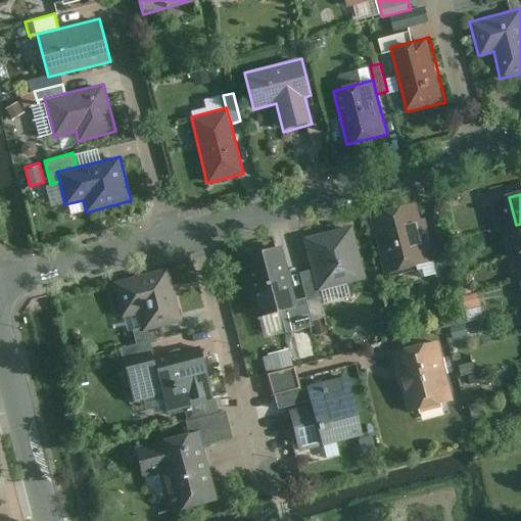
[(431,244),(419,202),(371,216),(388,274),(436,261),(431,244)]
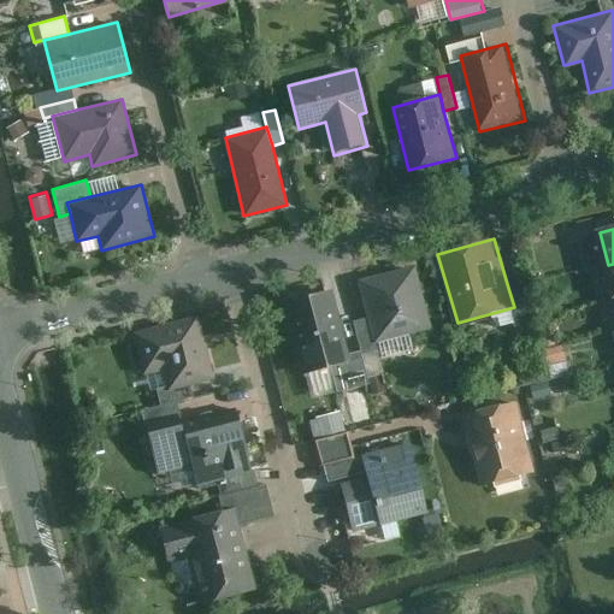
[(432,326),(415,265),(358,279),(367,317),(375,342),(378,341),(432,326)]
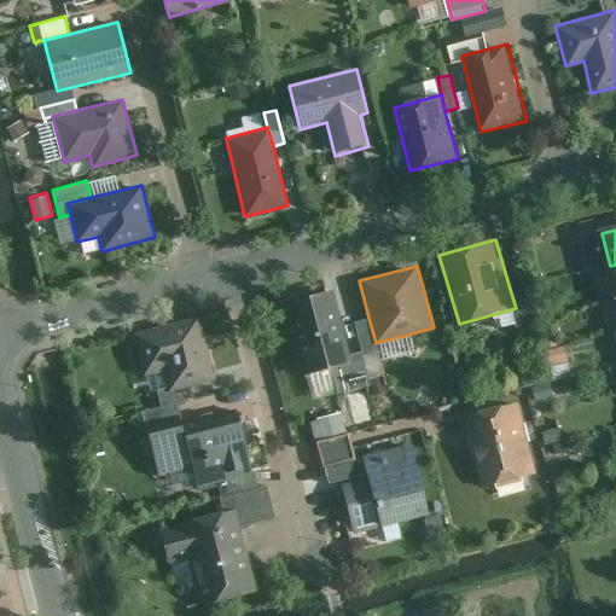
[(532,283),(510,289),(516,308),(519,324),(540,317),(532,283)]
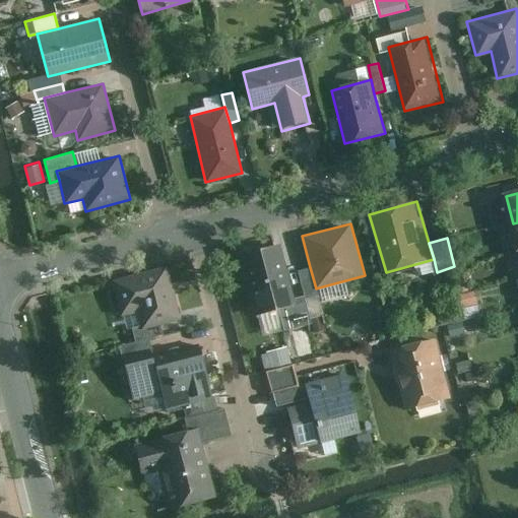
[(294,299),(278,242),(237,253),(254,318),(279,311),(296,307),(294,299)]
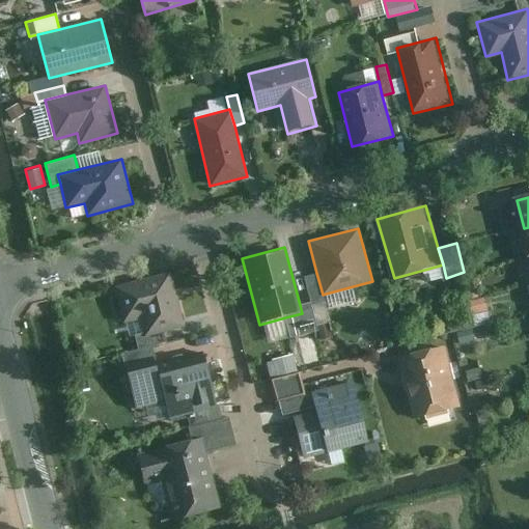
[(184,327),(170,272),(114,285),(122,323),(139,318),(142,333),(143,336),(163,332),(184,327)]
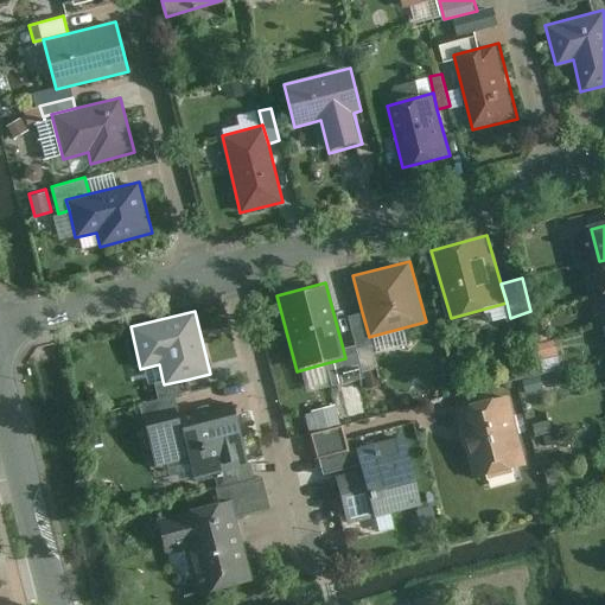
[(348,316),(356,345),(374,342),(373,336),(369,337),(362,312),(348,316)]
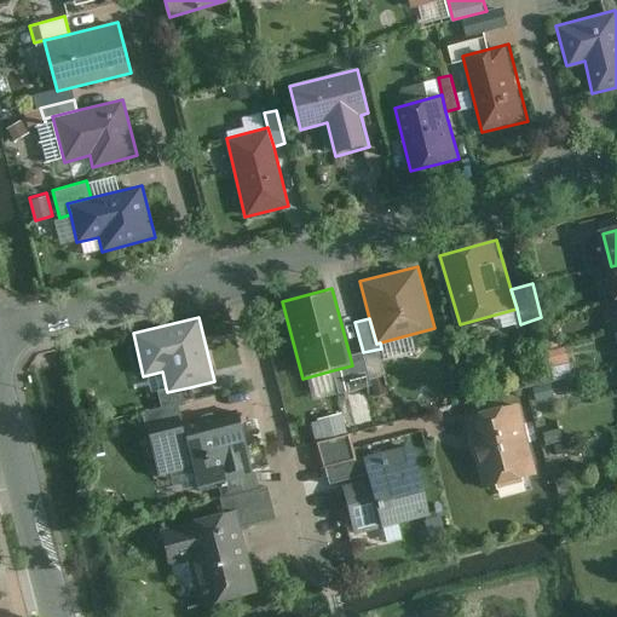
[(363,352),(350,356),(352,365),(333,370),(339,395),(370,386),(363,352)]
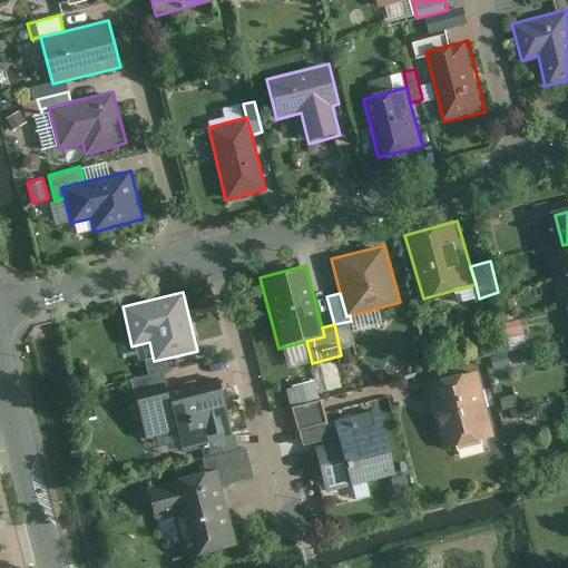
[(178,368),(175,356),(154,361),(153,358),(144,360),(148,375),(164,371),(178,368)]
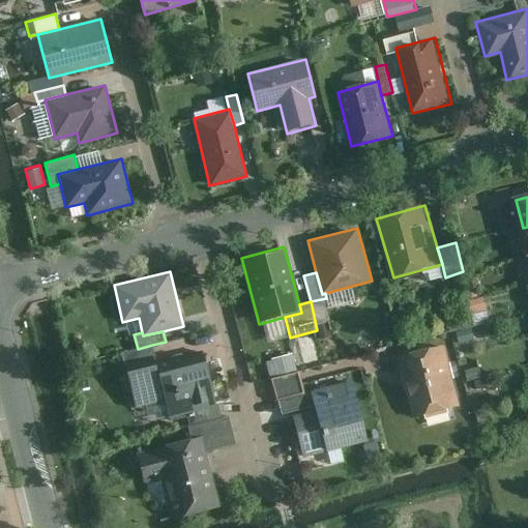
[(156,362),(152,345),(138,349),(123,352),(127,370),(156,362)]
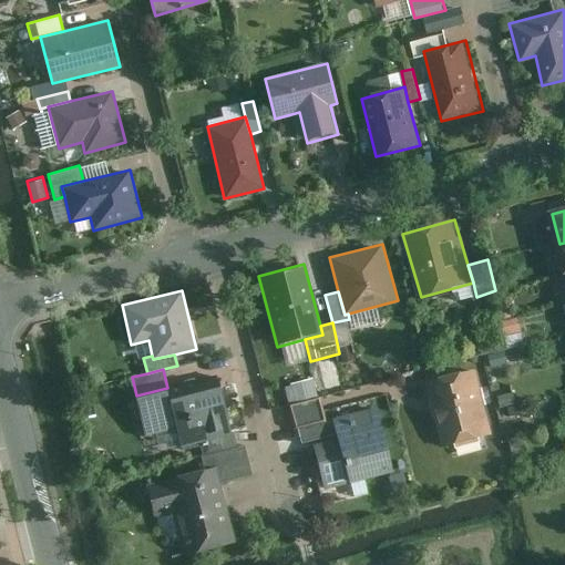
[(494,434),(478,369),(427,382),(443,448),(494,434)]
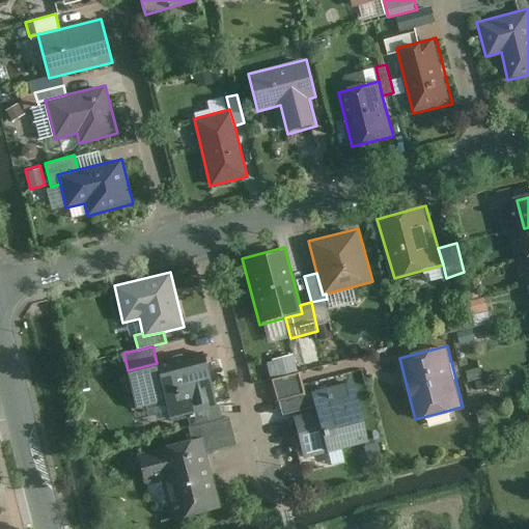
[(170,420),(217,407),(203,353),(157,363),(128,370),(122,377),(126,392),(133,394),(136,409),(166,401),(170,420)]
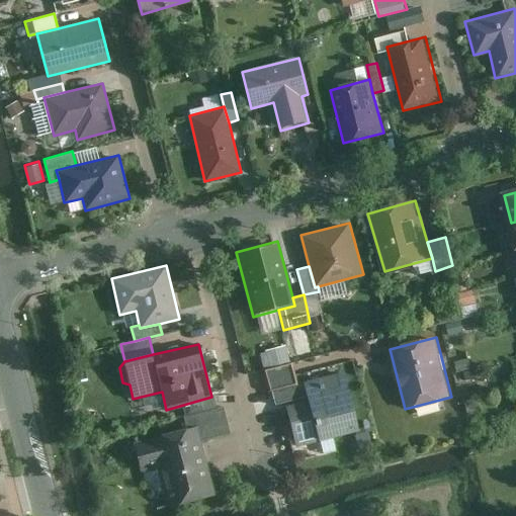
[(271,391),(298,383),(292,363),(265,370),(271,391)]
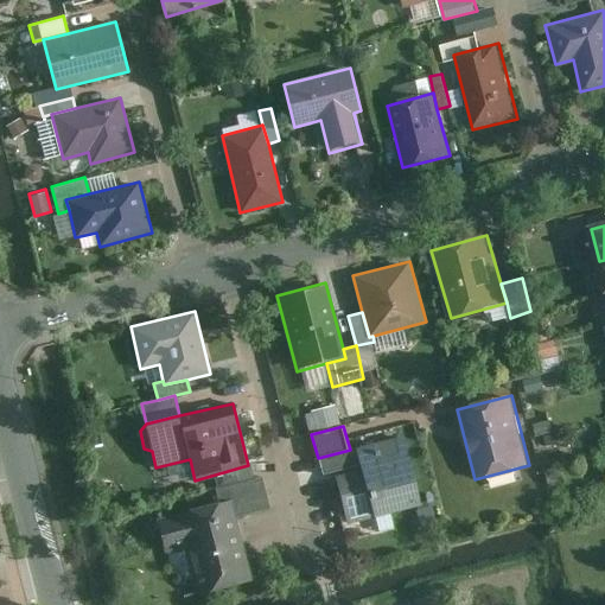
[(421,507),(403,437),(357,449),(358,451),(362,464),(364,472),(336,479),(349,526),(421,507)]
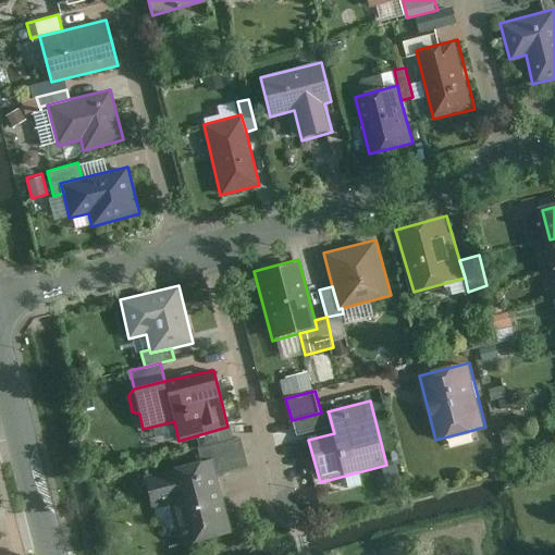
[(332,426),(329,414),(321,416),(321,412),(292,420),(296,435),(332,426)]
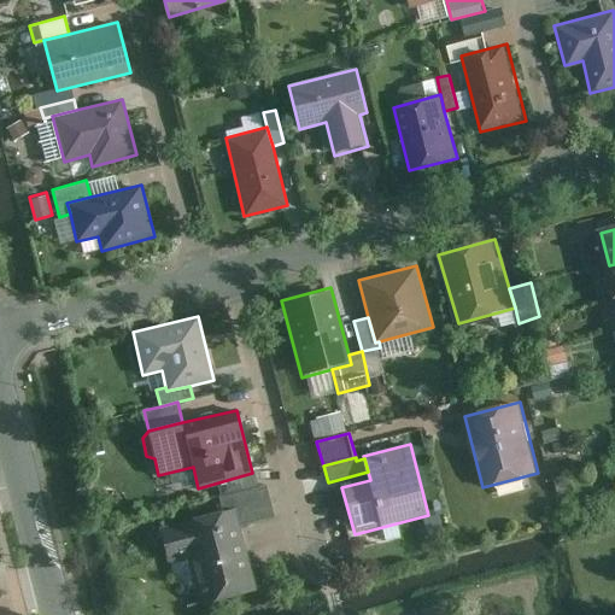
[(218,497),(222,511),(235,509),(239,526),(275,516),(267,484),(218,497)]
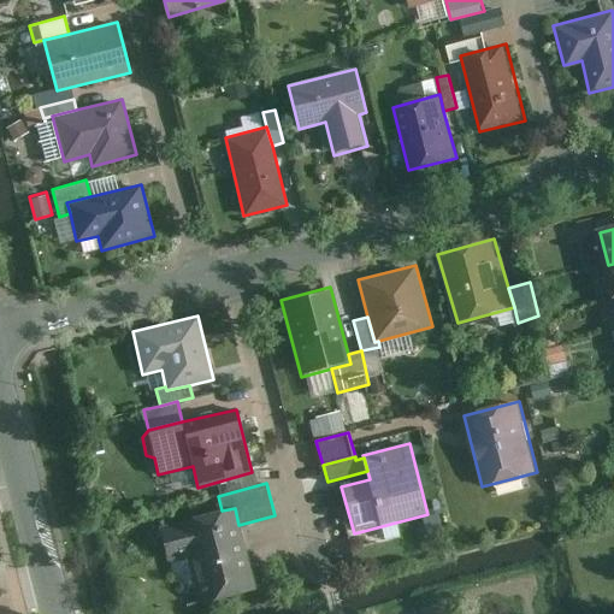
[(238,525),(235,508),(222,511),(160,526),(167,561),(187,556),(198,604),(255,590),(238,525)]
